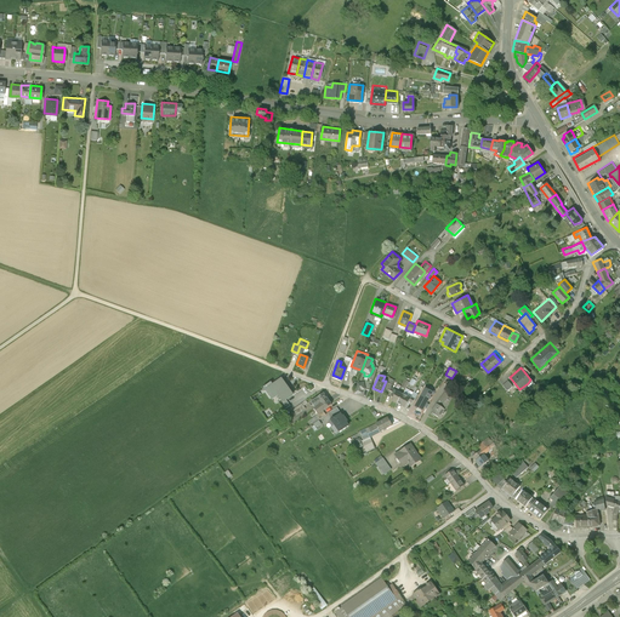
[(293,394),(282,378),(265,390),(271,399),(272,398),(276,404),(279,401),(280,401),(280,403),(286,399),(293,394)]
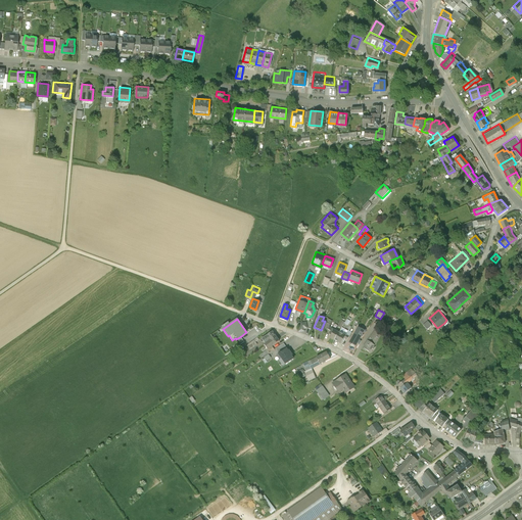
[(304,320),(300,321),(297,329),(299,330),(303,329),(303,327),(306,326),(306,325),(304,320)]
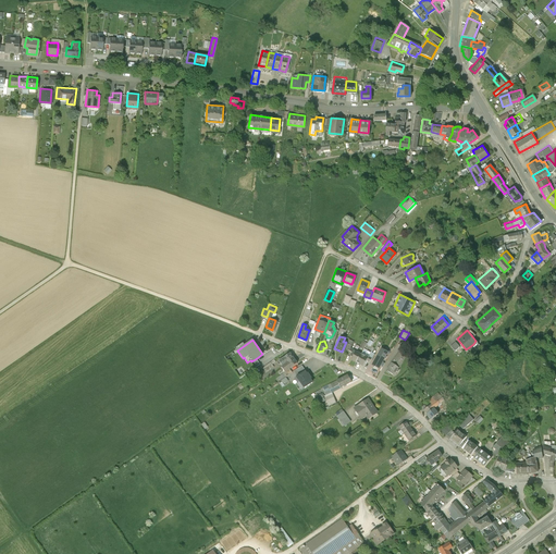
[(387,351),(380,346),(371,361),(378,366),(387,351)]
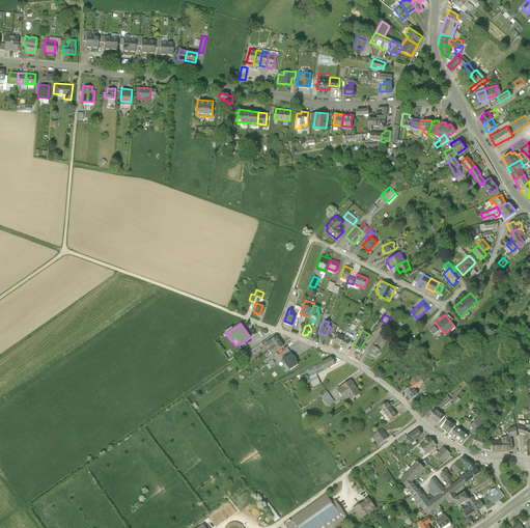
[(344,336),(338,333),(335,337),(337,338),(334,341),(339,344),(344,336)]
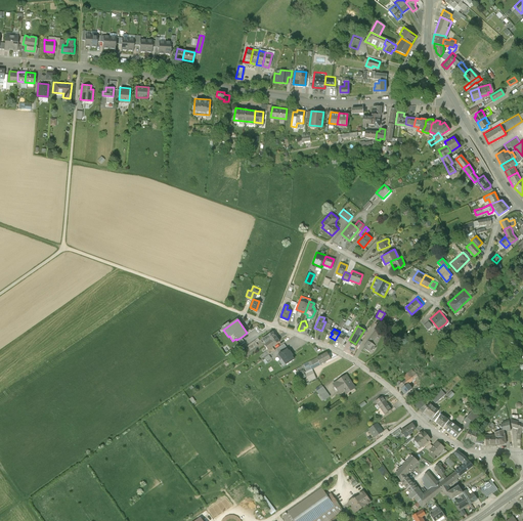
[(275,335),(271,330),(260,338),(264,343),(270,339),(275,335)]
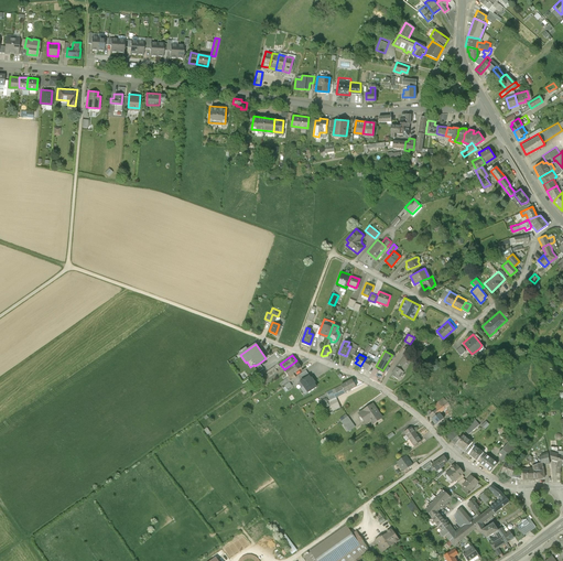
[(409,359),(402,355),(389,374),(398,380),(404,371),(402,370),(405,366),(404,365),(409,359)]
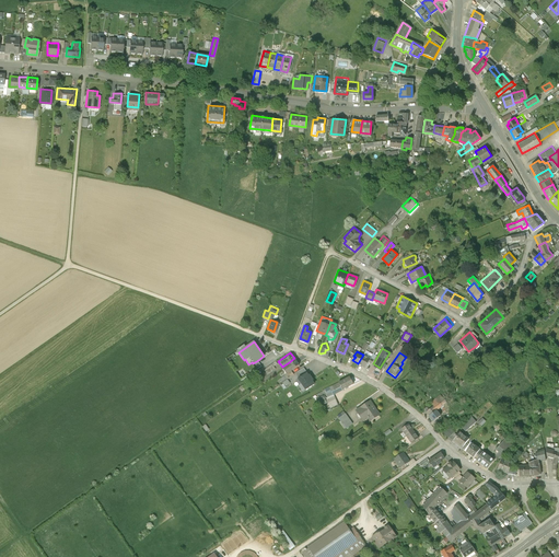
[(365,357),(363,355),(358,363),(364,367),(368,361),(371,357),(370,357),(367,355),(365,357)]
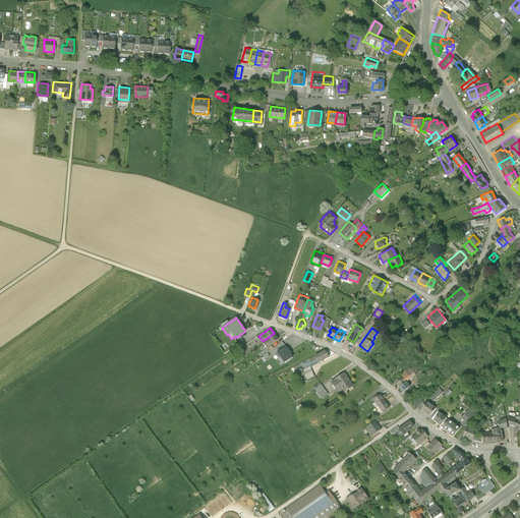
[(278,338),(274,333),(269,337),(273,342),(278,338)]
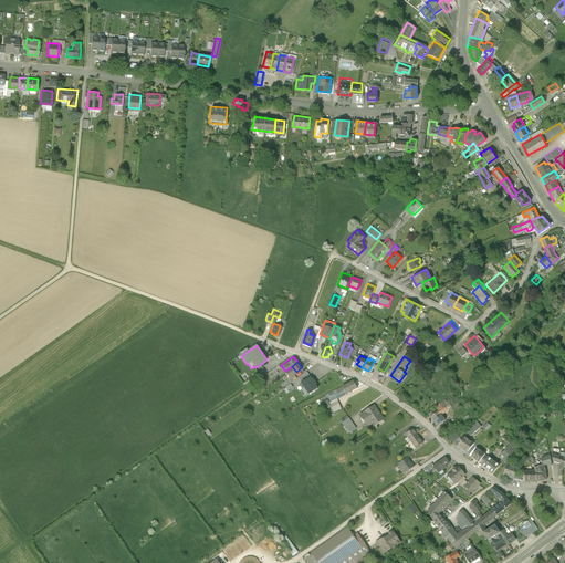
[(282,368),(278,363),(265,371),(270,377),(282,368)]
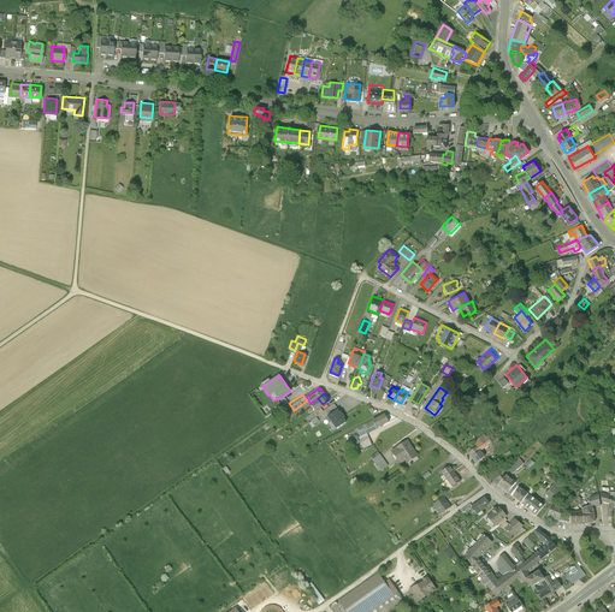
[(314,410),(323,404),(318,398),(311,403),(309,404),(314,410)]
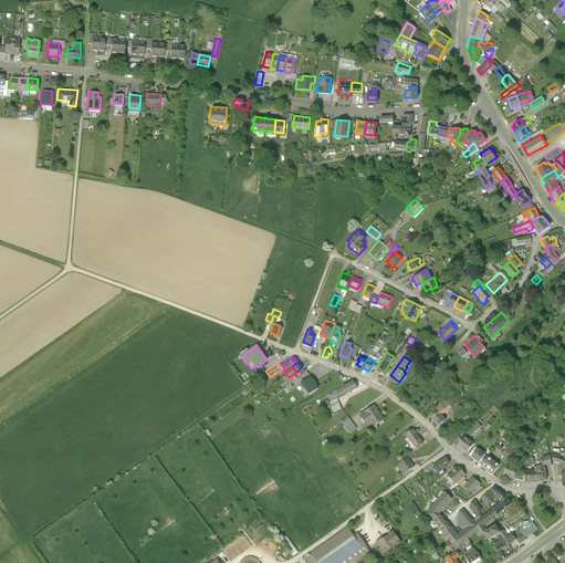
[(311,376),(310,374),(301,381),(309,392),(317,386),(315,383),(316,382),(312,376),(311,376)]
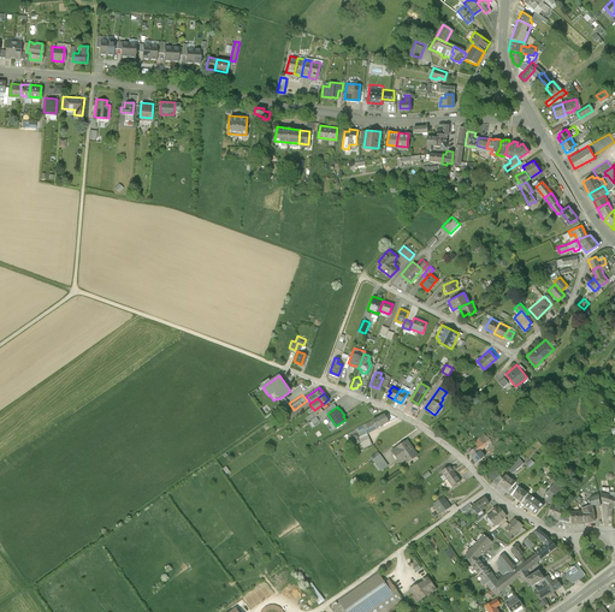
[(312,409),(306,413),(313,421),(318,417),(312,409)]
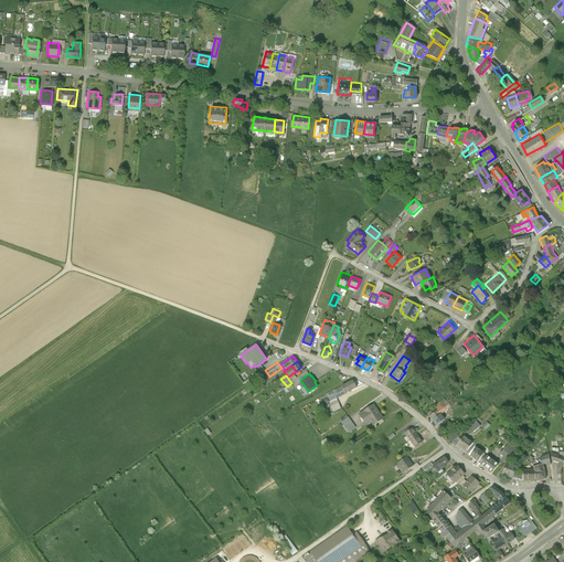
[(357,386),(353,379),(341,384),(344,392),(357,386)]
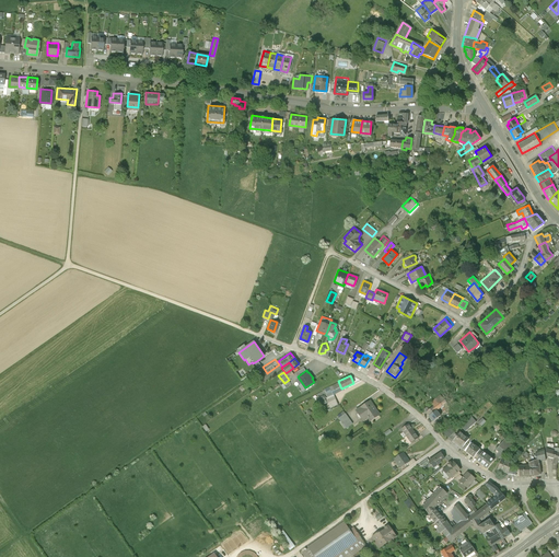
[(341,389),(338,381),(323,387),(326,395),(333,392),(341,389)]
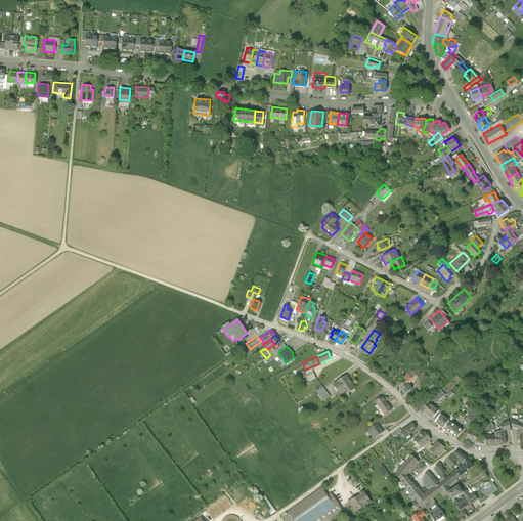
[(316,377),(311,366),(305,370),(304,371),(308,381),(316,377)]
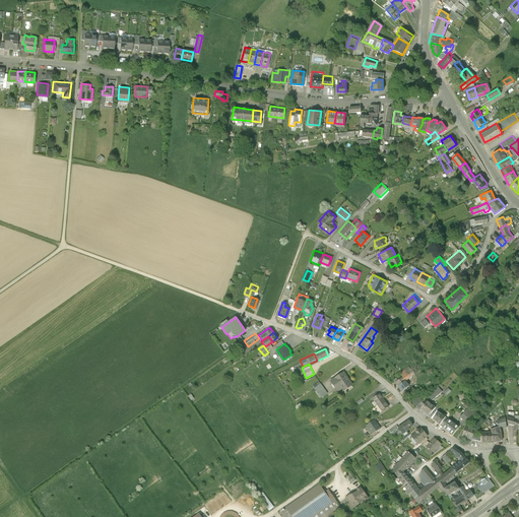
[(402,375),(401,376),(404,379),(406,378),(409,375),(402,368),(399,371),(398,371),(402,375)]
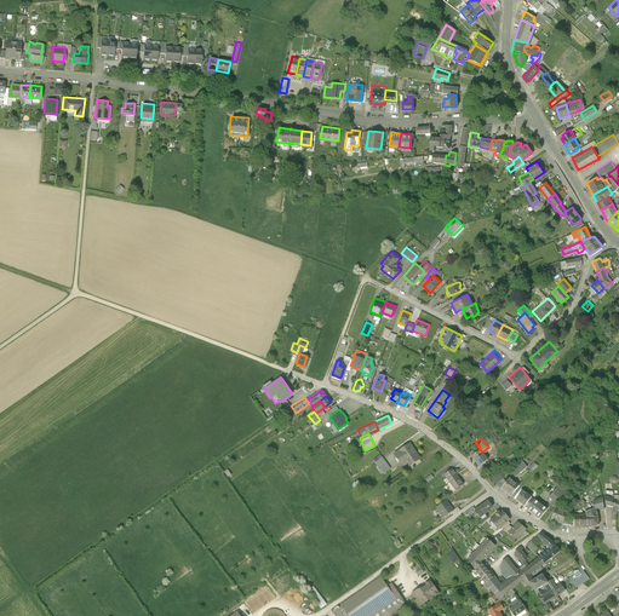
[(420,456),(408,441),(394,452),(402,464),(406,461),(408,465),(420,456)]
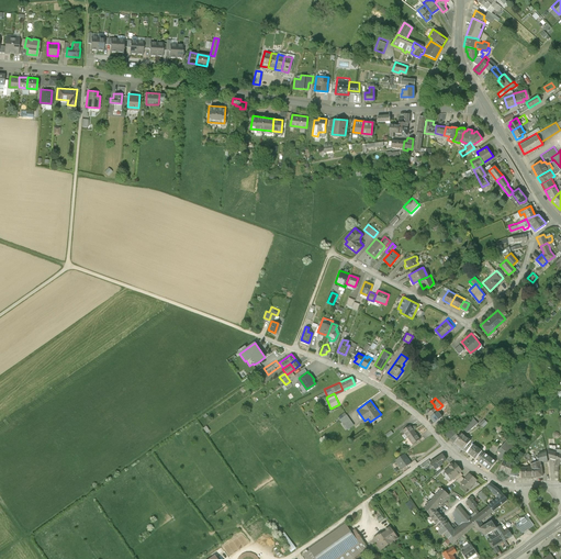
[(426,411),(430,416),(437,410),(434,406),(433,405),(426,411)]
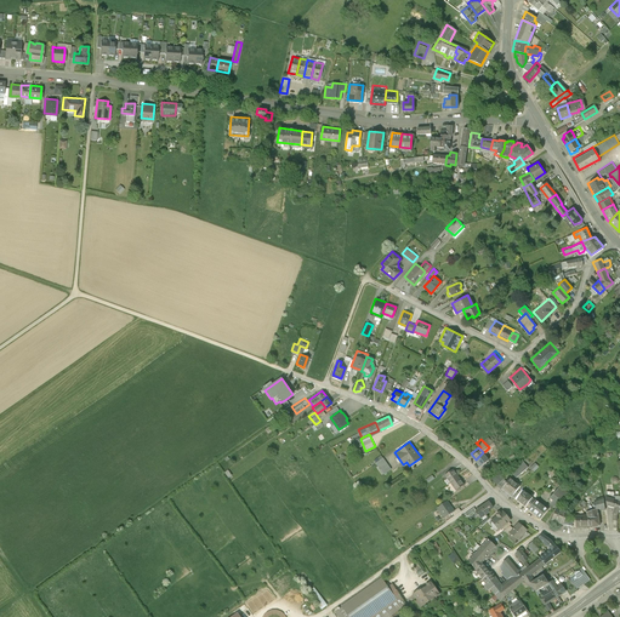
[(488,453),(485,451),(483,452),(476,460),(481,464),(488,458),(485,456),(488,453)]
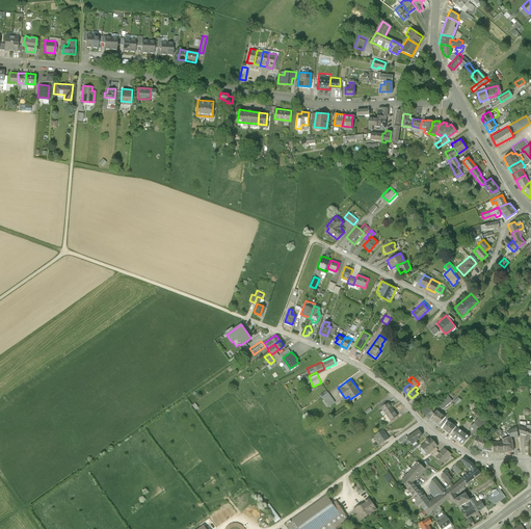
[(334,401),(327,391),(321,395),(327,405),(334,401)]
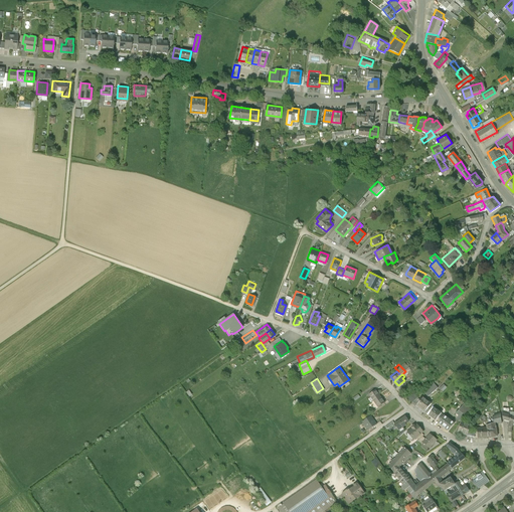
[(437,385),(433,381),(423,390),(427,394),(437,385)]
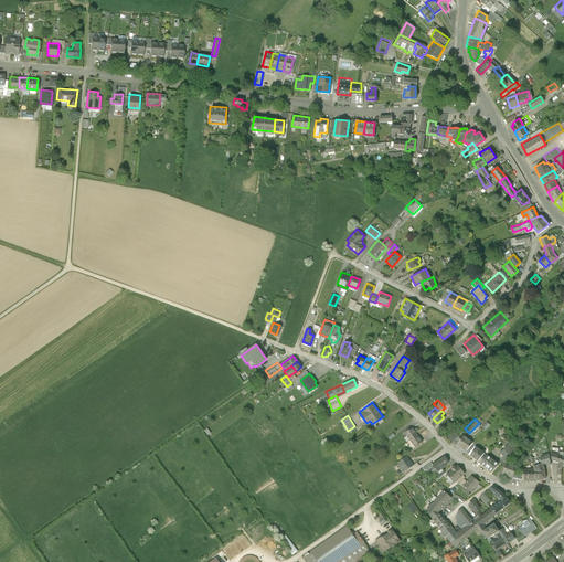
[(417,433),(412,426),(404,432),(408,438),(417,433)]
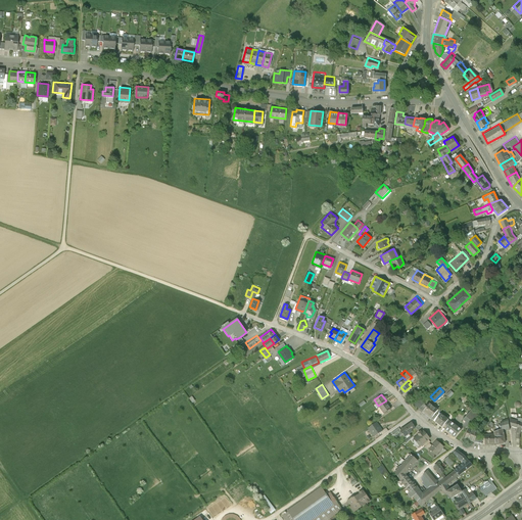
[(419,396),(413,402),(418,407),(423,402),(419,396)]
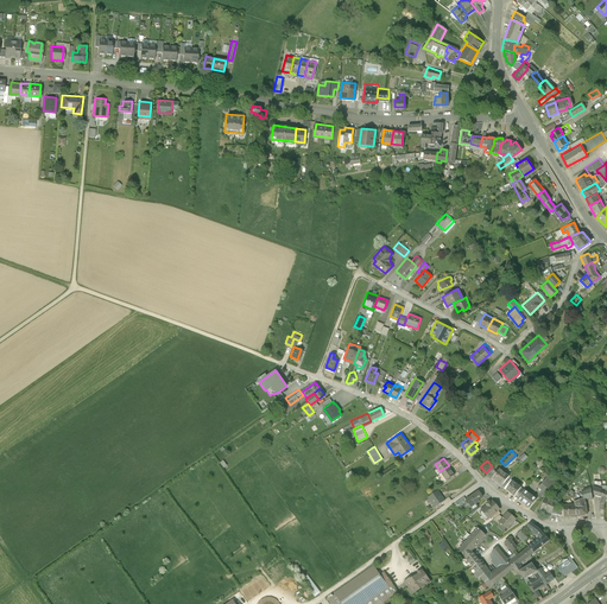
[(454,471),(449,465),(440,471),(446,477),(454,471)]
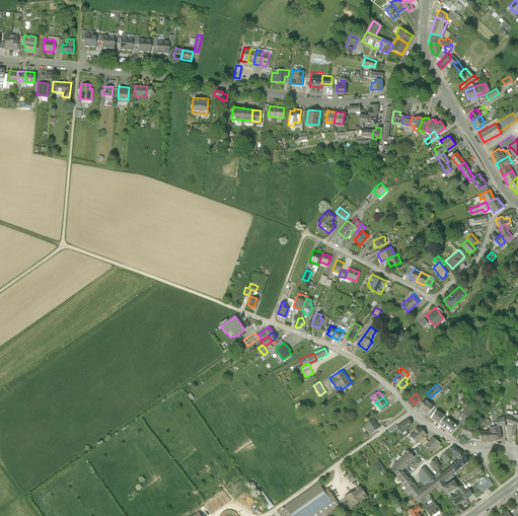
[(434,406),(426,398),(420,407),(428,413),(434,406)]
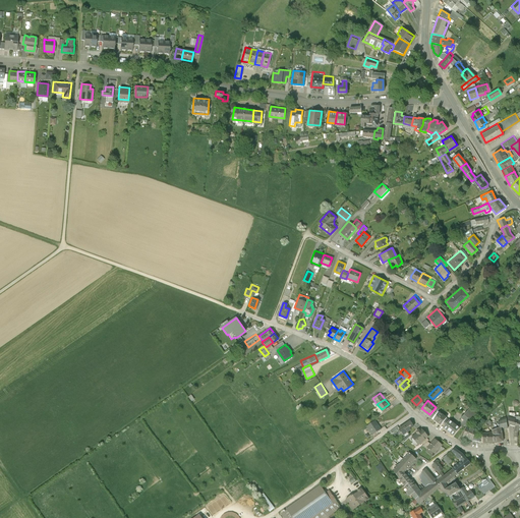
[(478,410),(471,404),(461,417),(463,418),(461,420),(465,423),(471,415),(472,416),(478,410)]
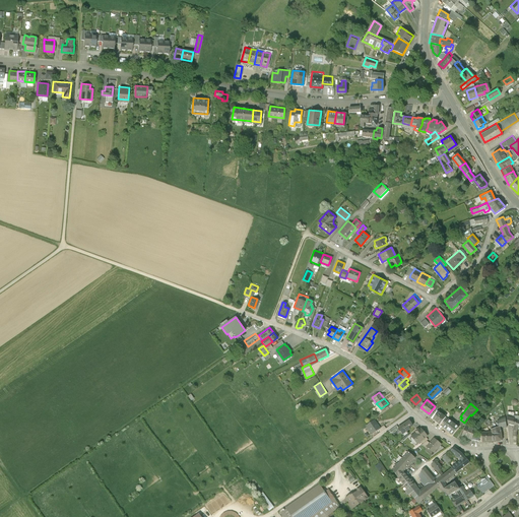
[(445,415),(438,409),(433,417),(439,423),(445,415)]
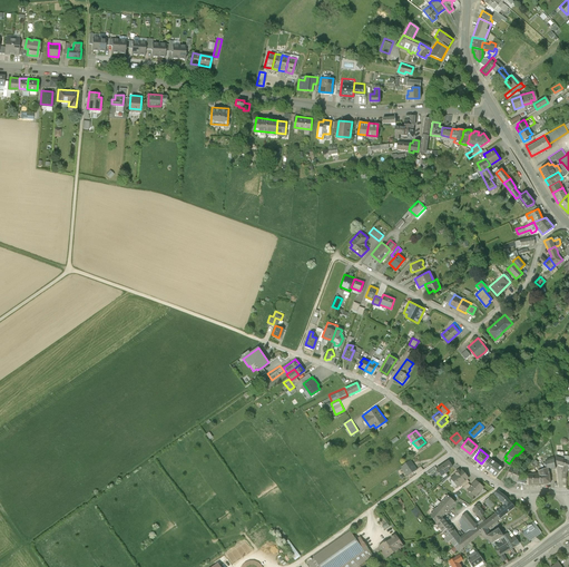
[(557,455),(556,455),(556,462),(561,465),(560,470),(561,476),(562,476),(566,476),(566,471),(567,468),(568,466),(568,461),(568,459),(562,457),(557,455)]
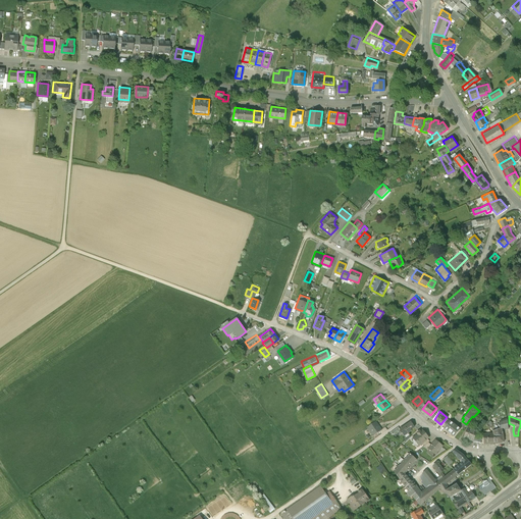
[(506,418),(498,420),(500,427),(501,427),(505,426),(505,428),(508,427),(506,418)]
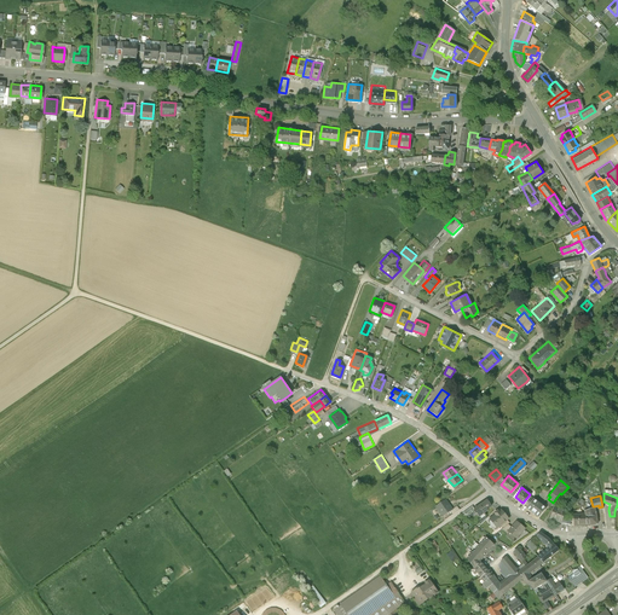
[(452,508),(445,497),(434,504),(442,515),(452,508)]
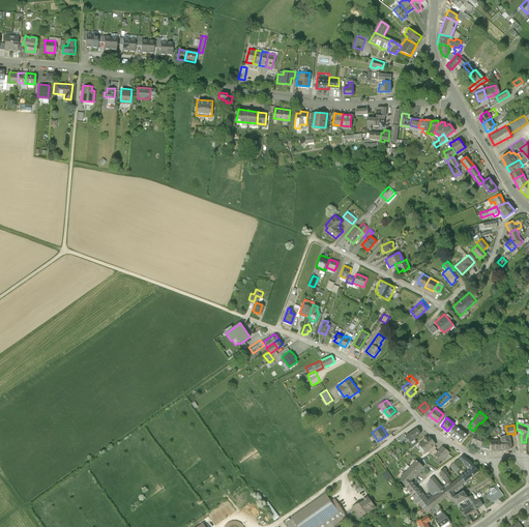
[(420,432),(416,426),(405,434),(405,435),(409,440),(420,432)]
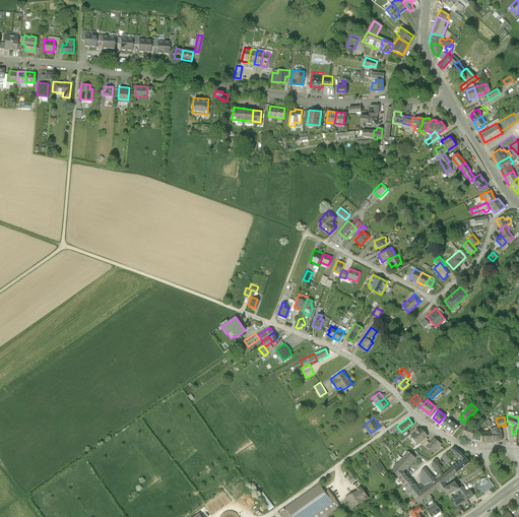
[(458,426),(448,417),(442,425),(452,433),(458,426)]
